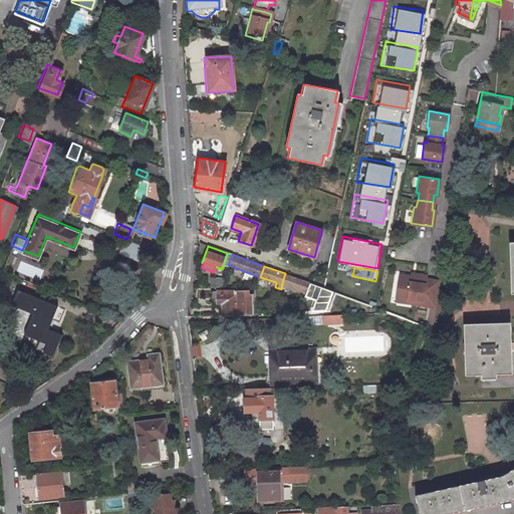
[(435,300),(439,278),(425,276),(425,273),(417,272),(417,275),(399,272),(395,295),(413,298),(414,296),(435,300)]
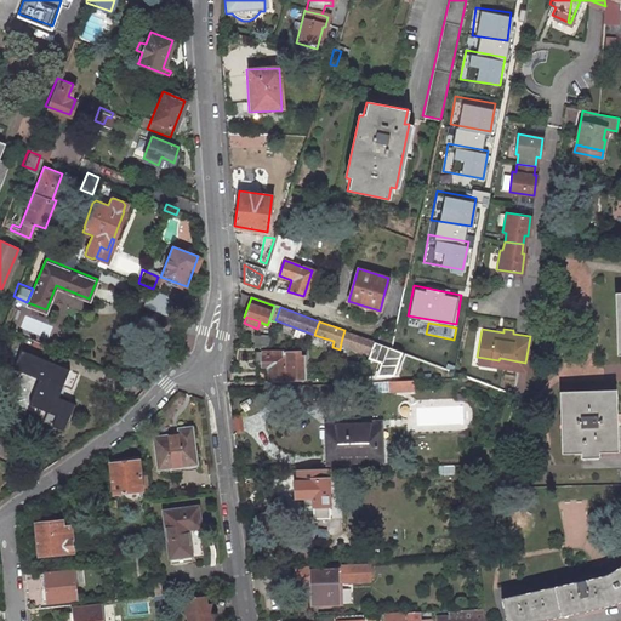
[(341,342),(370,353),(376,341),(345,330),(341,342)]
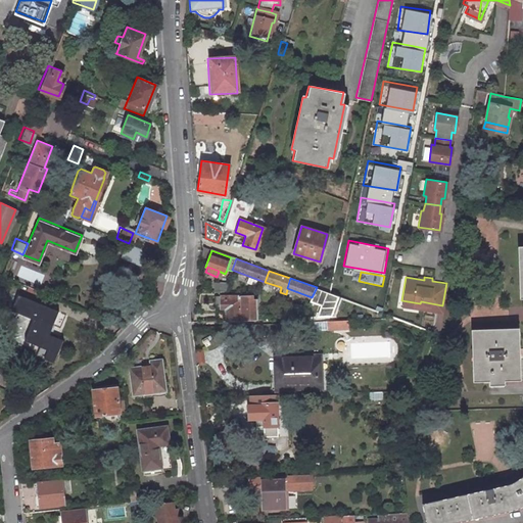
[(330,284),(320,280),(317,287),(329,293),(330,284)]
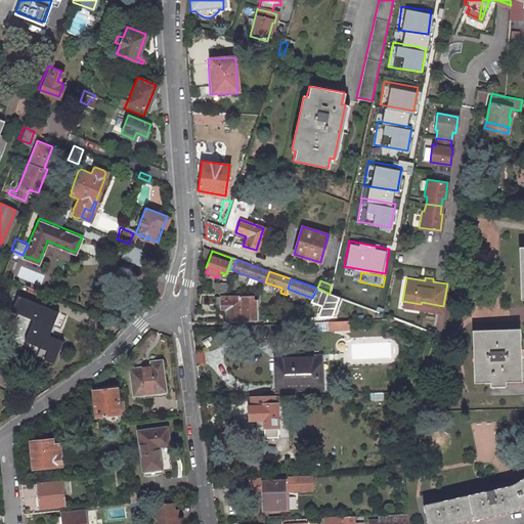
[(212,290),(225,291),(228,282),(214,281),(212,290)]
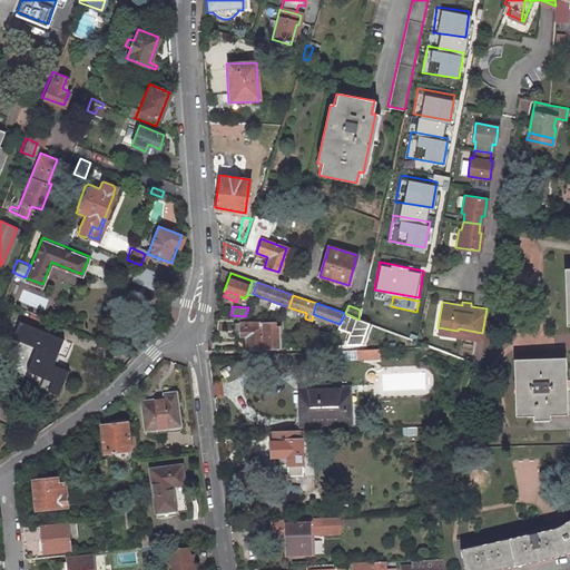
[(338,328),(350,331),(345,344),(360,343),(367,323),(359,320),(345,313),(340,324),(338,328)]
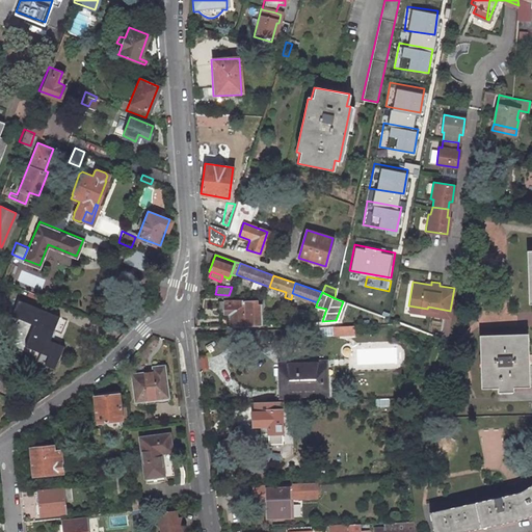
[(59,316),(18,299),(11,315),(33,324),(24,345),(46,354),(51,341),(49,340),(59,316)]
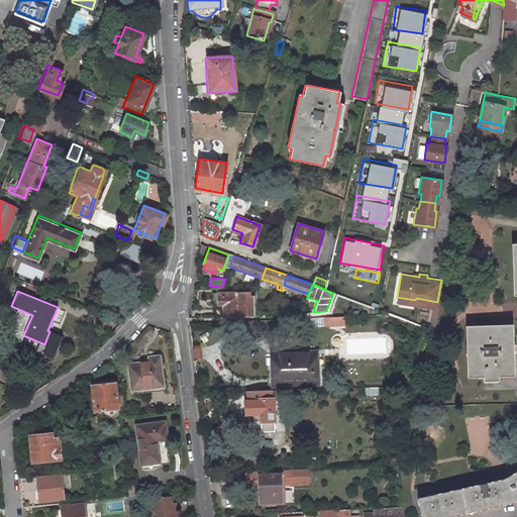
[(254,314),(253,294),(239,294),(240,315),(254,314)]
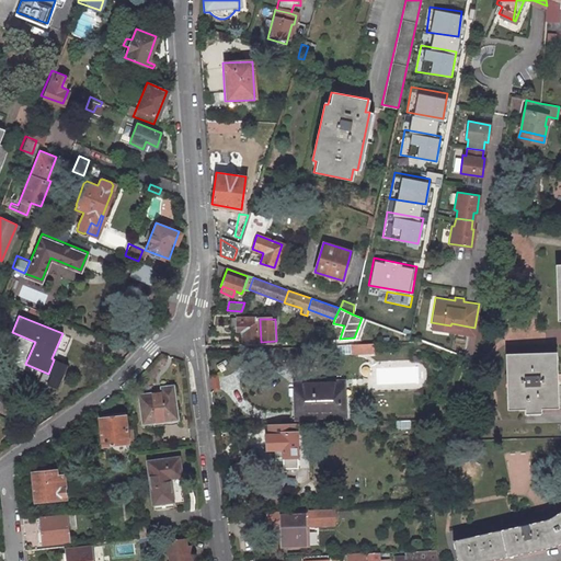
[(255,320),(236,320),(237,330),(242,330),(242,343),(256,342),(255,320)]
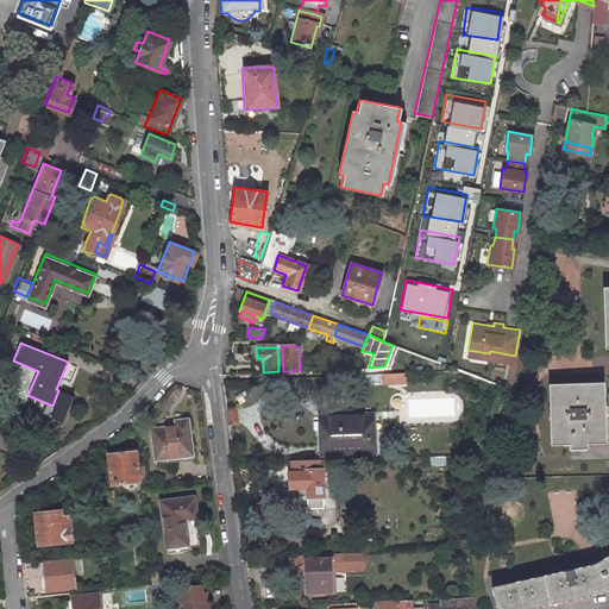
[(396,372),(396,383),(407,383),(406,371),(396,372)]
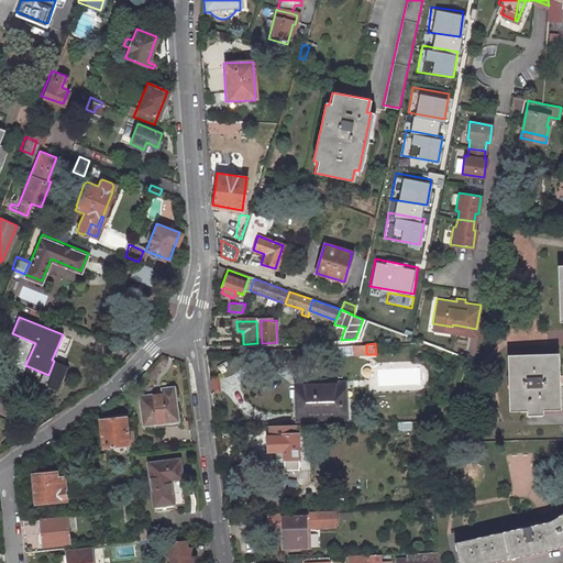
[(351,345),(351,355),(366,354),(366,344),(351,345)]
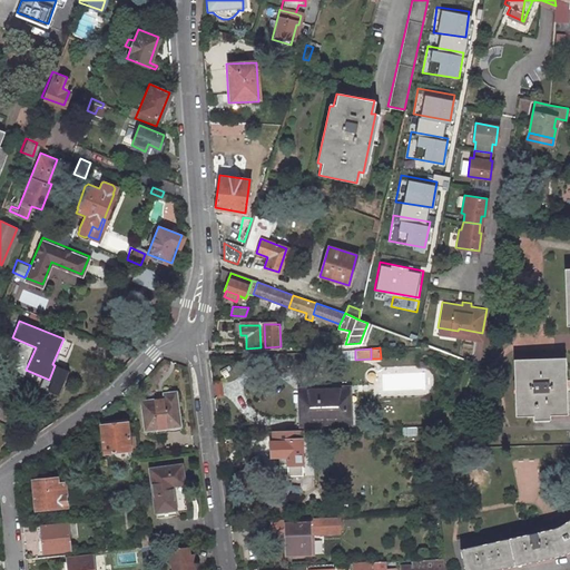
[(563,356),(511,357),(512,415),(530,414),(530,420),(547,419),(547,414),(564,413),(563,356)]
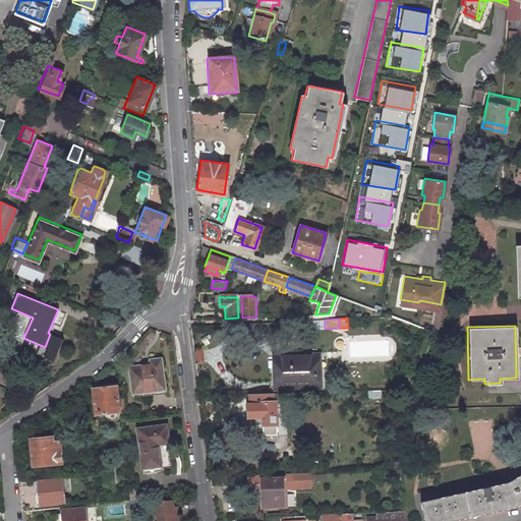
[(315,353),(275,355),(276,386),(316,384),(315,353)]
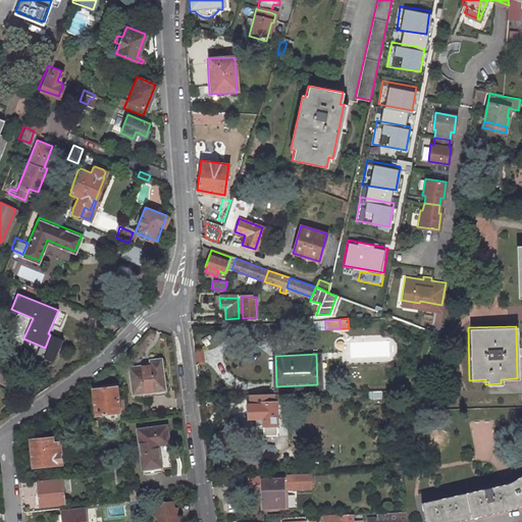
[(150,365),(128,367),(132,393),(163,389),(160,359),(149,360),(150,365)]
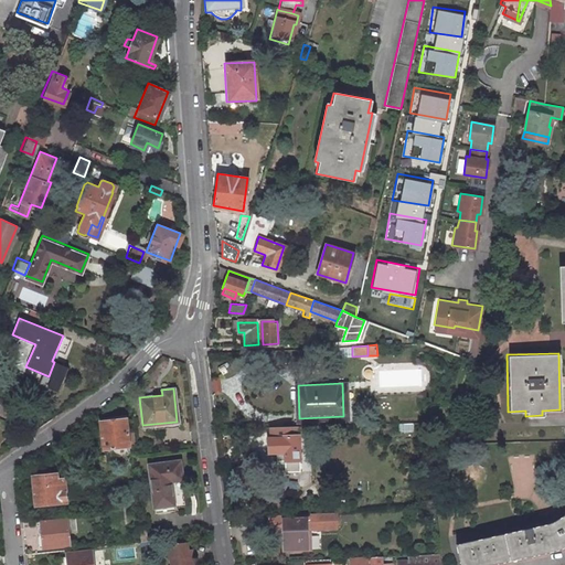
[(126,417),(100,419),(103,448),(128,446),(126,417)]
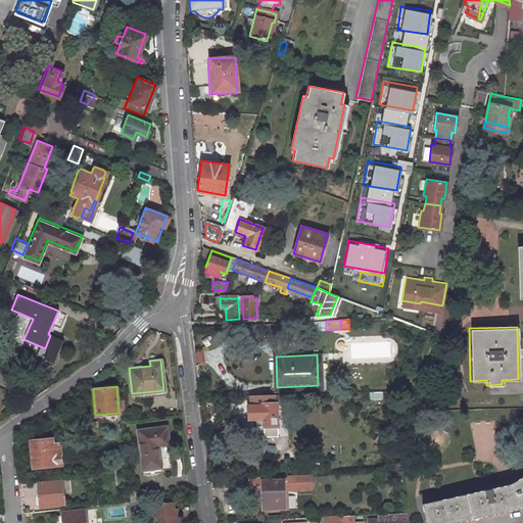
[(254,425),(276,424),(274,392),(247,393),(247,402),(246,402),(247,417),(254,416),(254,425)]
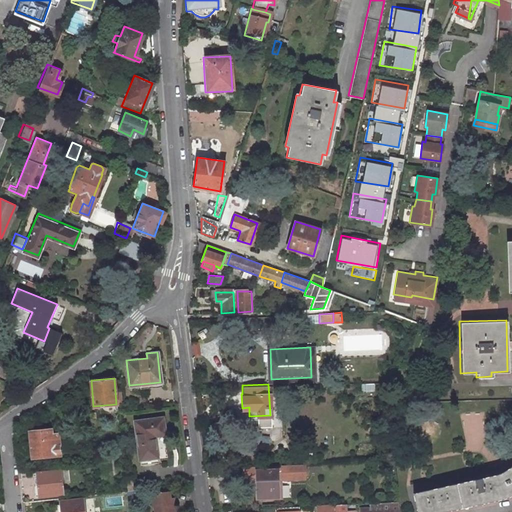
[(163,416),(135,420),(140,458),(158,456),(155,435),(165,433),(163,416)]
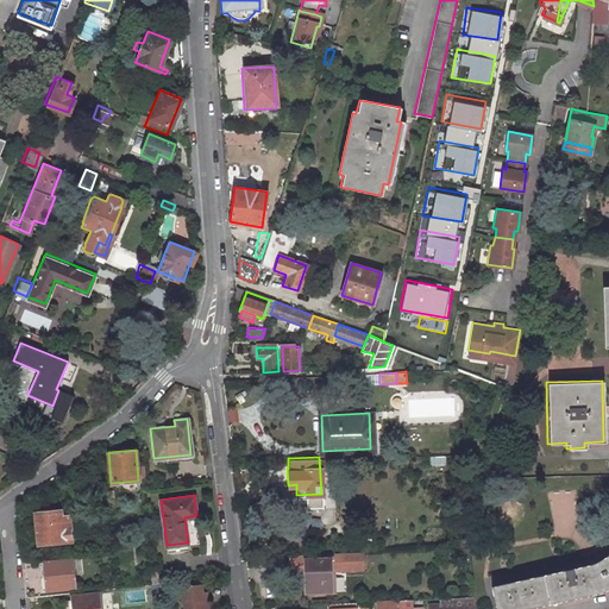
[(57,509),(32,512),(36,544),(68,541),(66,515),(57,516),(57,509)]
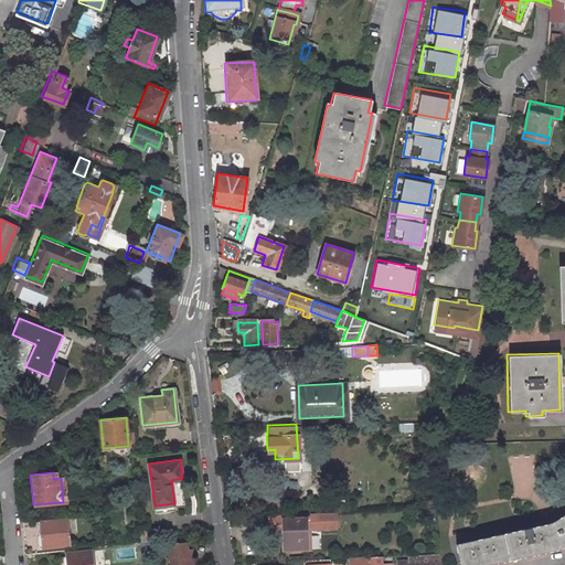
[(334,511),(267,514),(268,530),(281,529),(285,529),(285,545),(306,544),(306,528),(308,528),(336,526),(334,511)]
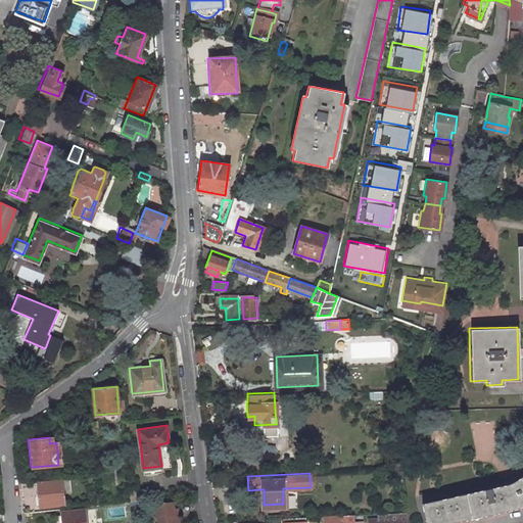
[(500,485),(420,503),(425,522),(444,522),(508,510),(513,509),(514,509),(518,507),(522,504),(522,473),(512,480),(510,481),(509,482),(506,483),(505,483),(503,484),(500,485)]
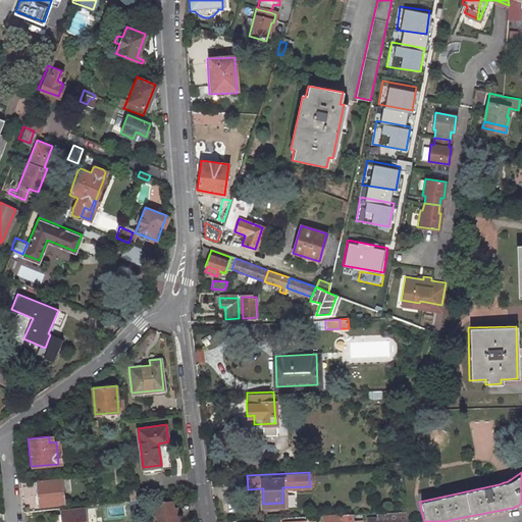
[(36,481),(39,506),(63,503),(60,479),(36,481)]
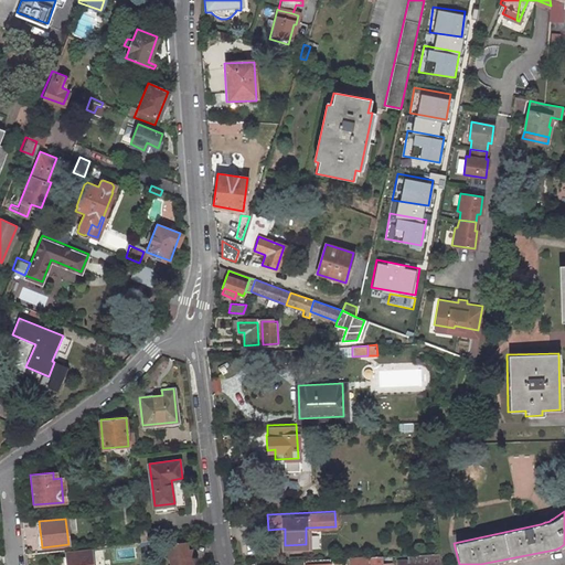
[(285,529),(281,529),(283,548),(309,547),(308,528),(306,528),(306,544),(285,545),(285,529)]
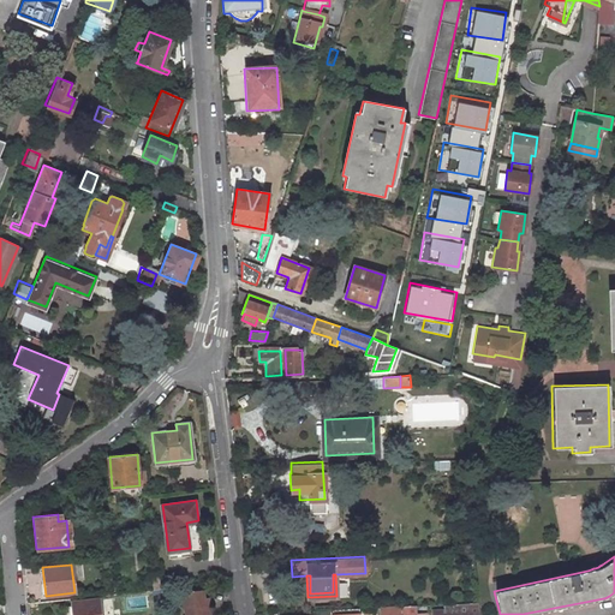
[(208,614),(204,589),(201,590),(183,591),(185,614),(208,614)]
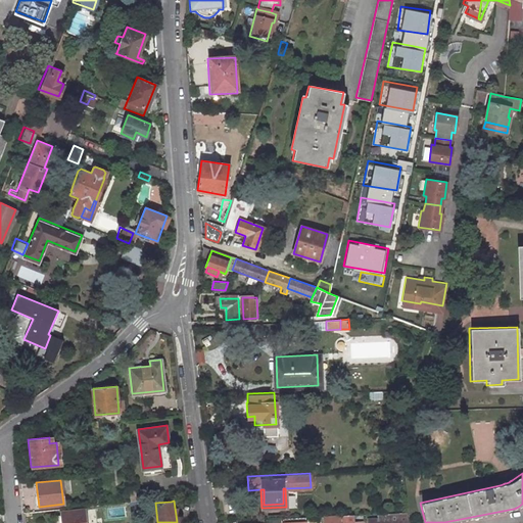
[(61,512),(61,515),(58,516),(58,522),(86,522),(85,509),(61,512)]
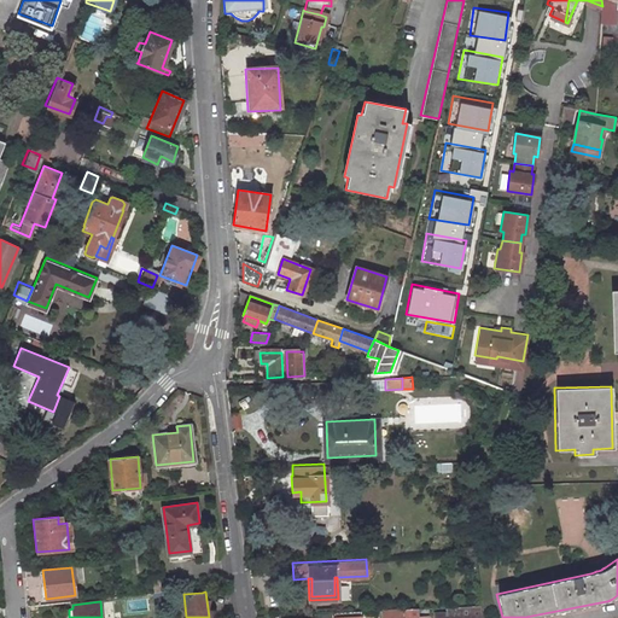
[(470,617),(471,617),(468,617),(468,613),(462,613),(462,605),(433,606),(433,617),(470,617)]
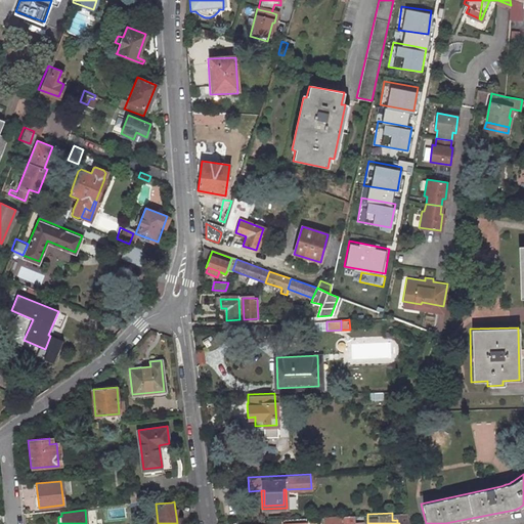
[(324,516),(324,523),(363,523),(363,520),(352,520),(352,515),(324,516)]
